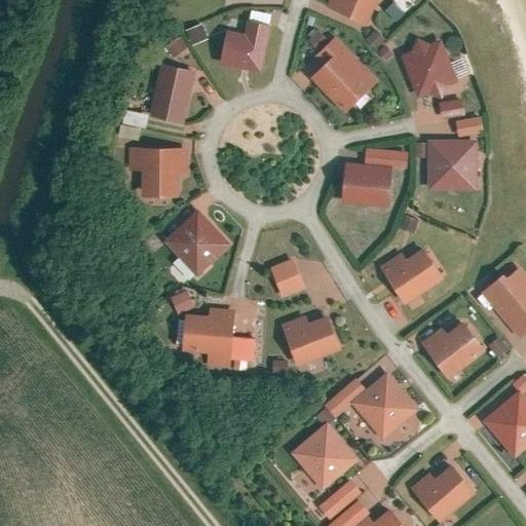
[(334,0),(331,8),(363,25),(374,0),(334,0)]
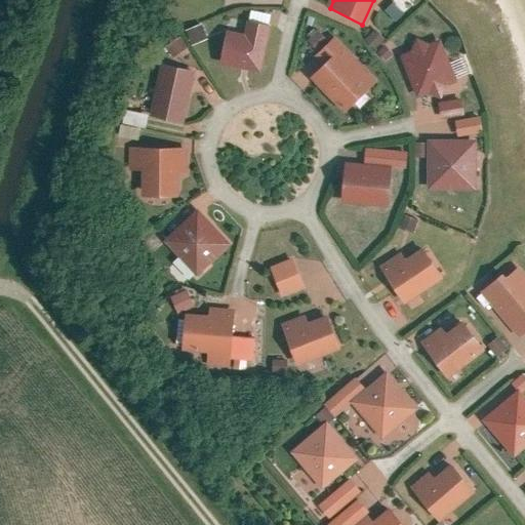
[(192,44),(208,39),(203,24),(187,30),(192,44)]
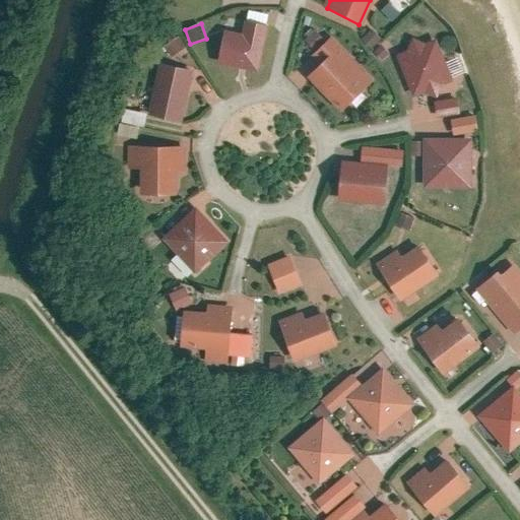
[(263,35),(228,26),(219,61),(255,69),(263,35)]
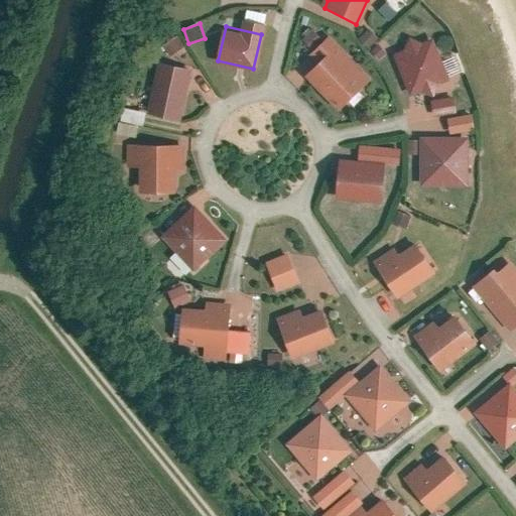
[(168,55),(182,47),(177,38),(163,45),(168,55)]
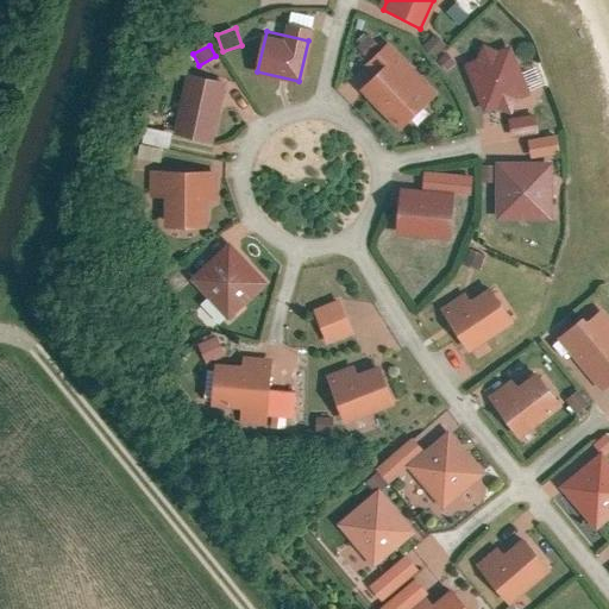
[(514,54),(472,66),(484,105),(525,93),(514,54)]
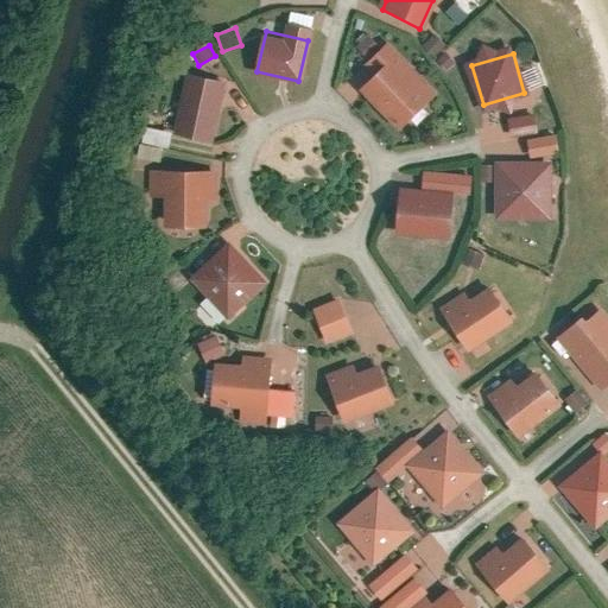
[(399,56),(361,90),(396,127),(434,92),(399,56)]
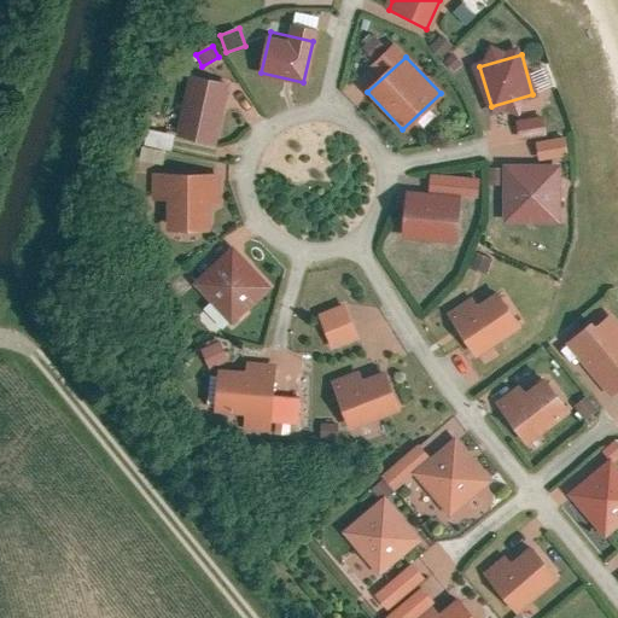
[(229,85),(190,79),(179,136),(219,144),(229,85)]
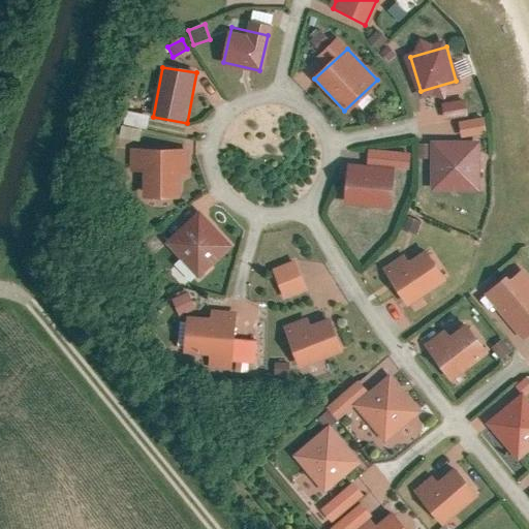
[(465,100),(442,102),(443,119),(466,118),(465,100)]
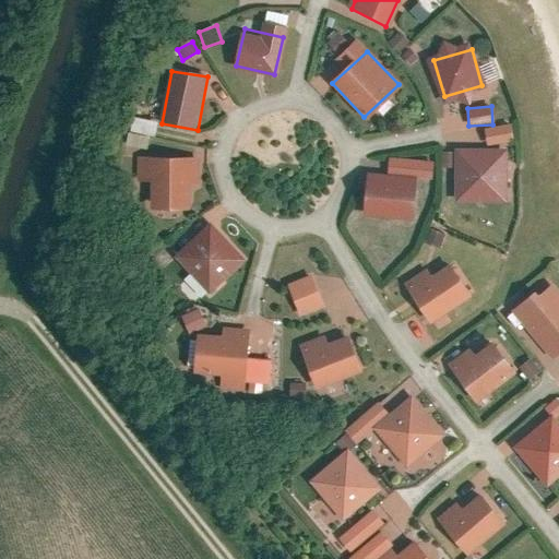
[(155,137),(157,122),(132,117),(127,145),(146,149),(149,135),(155,137)]
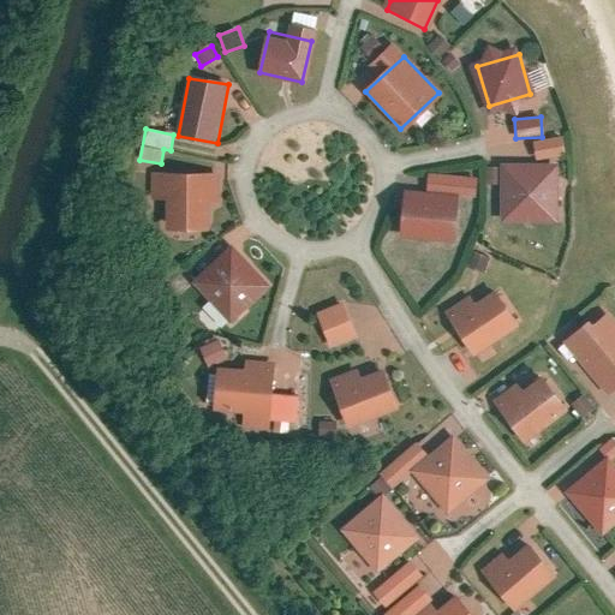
[(561,135),(531,142),(536,161),(565,154),(561,135)]
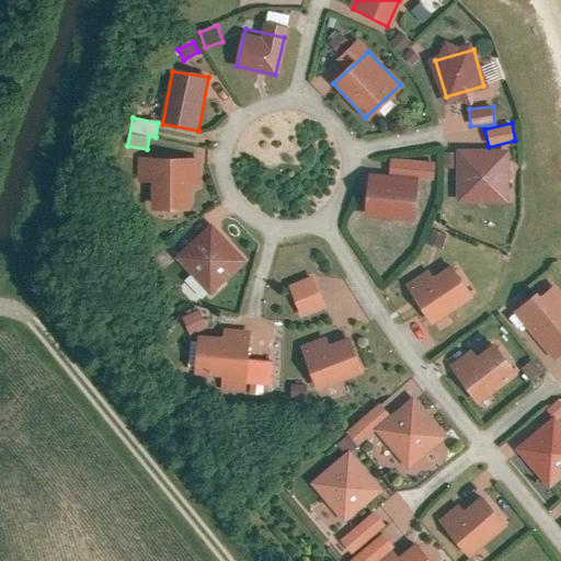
[(506,158),(464,155),(460,196),(504,199),(506,158)]
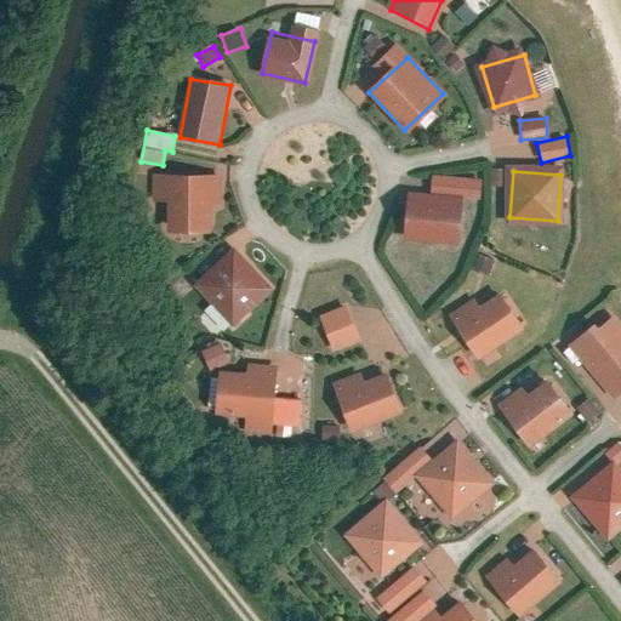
[(210,180),(166,181),(167,223),(211,222),(210,180)]
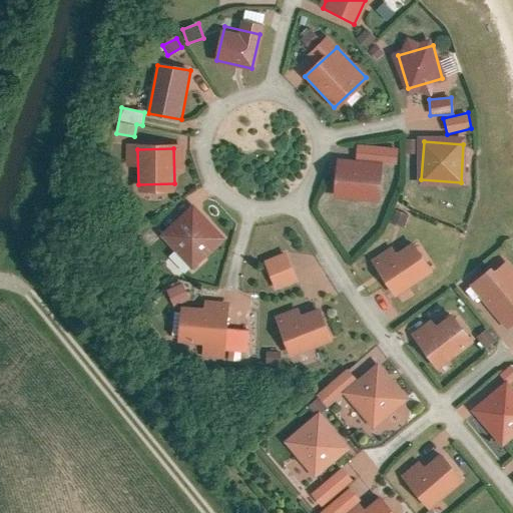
[(379,167),(344,164),(340,198),(376,201),(379,167)]
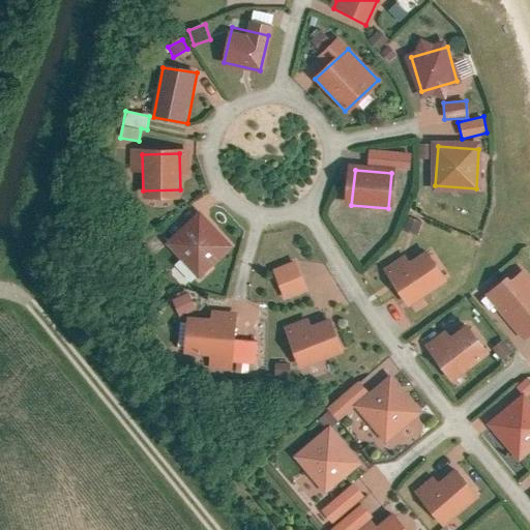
[(194,223),(168,249),(194,274),(219,247),(194,223)]
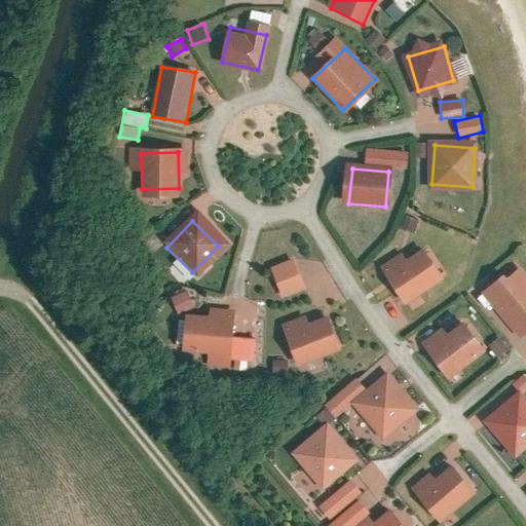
[(418,253),(386,272),(406,303),(437,284),(418,253)]
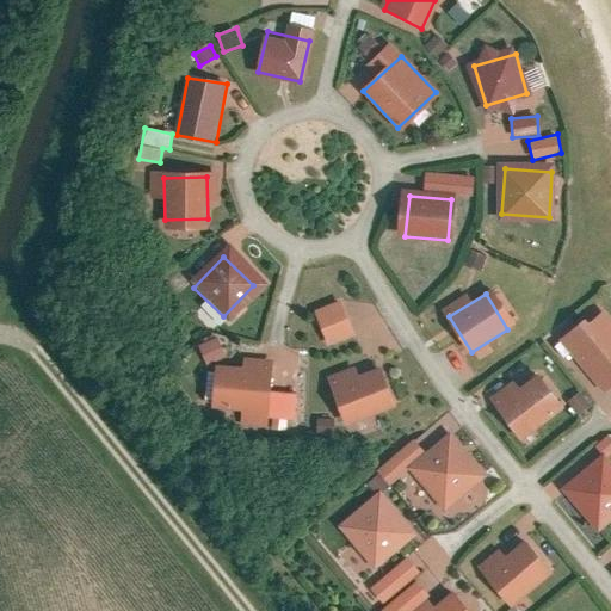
[(346,297),(312,307),(323,347),(358,337),(346,297)]
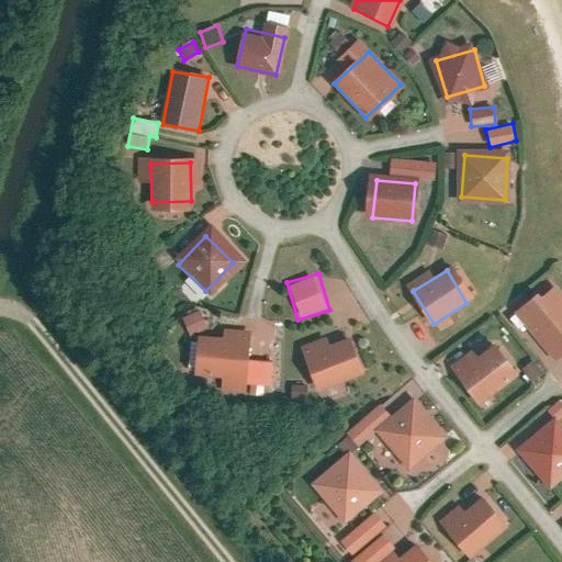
[(561,303),(553,293),(524,318),(558,359),(561,353),(561,303)]
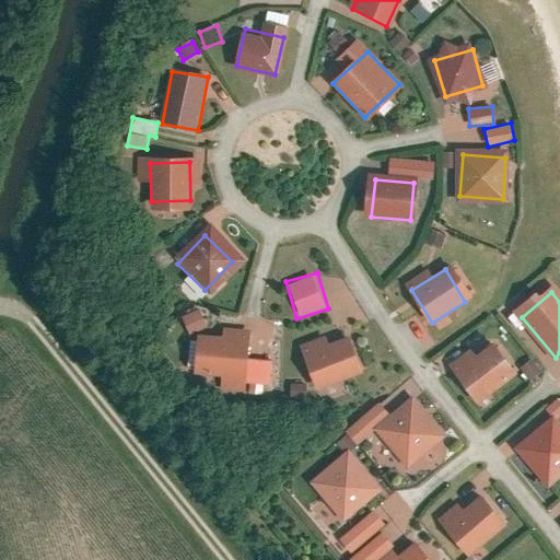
[(188,334),(207,326),(200,308),(182,316),(188,334)]
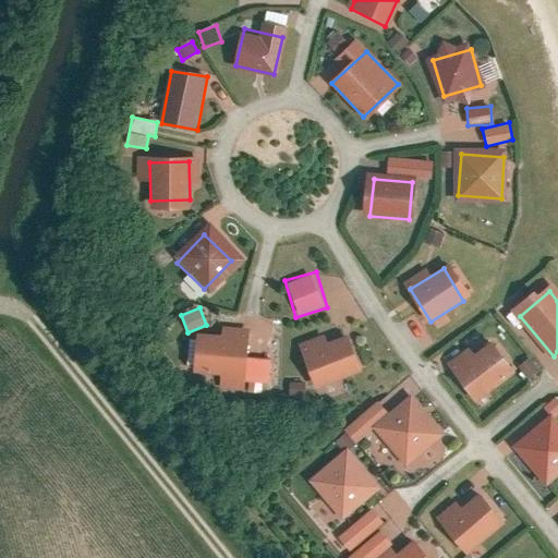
[(246,389),(251,331),(222,329),(222,338),(195,336),(191,385),(246,389)]
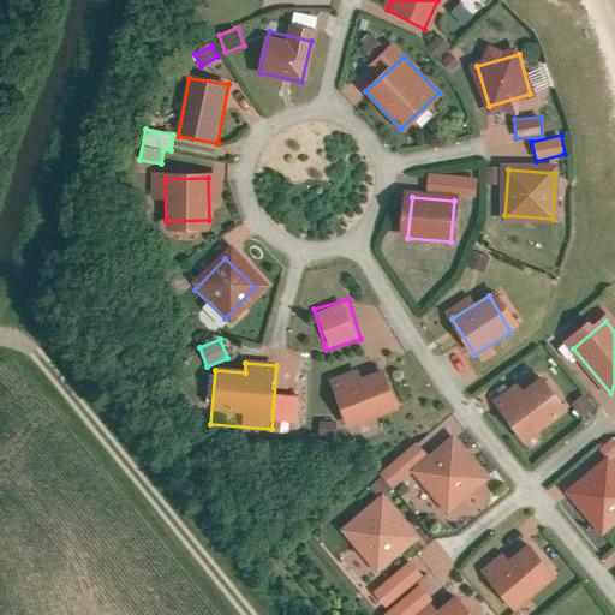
[(357,374),(332,382),(347,427),(395,411),(382,371),(359,380),(357,374)]
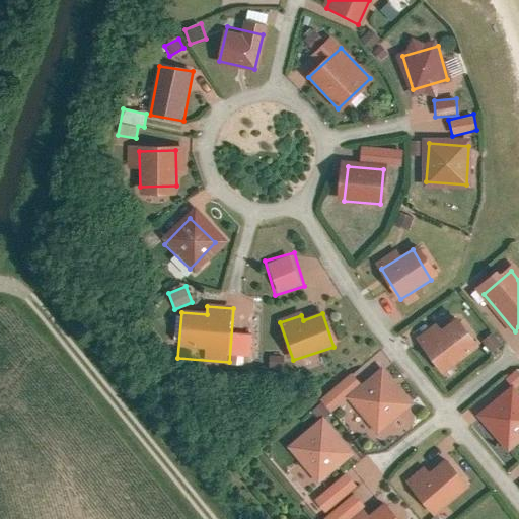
[(448,323),(420,346),(442,373),(470,351),(448,323)]
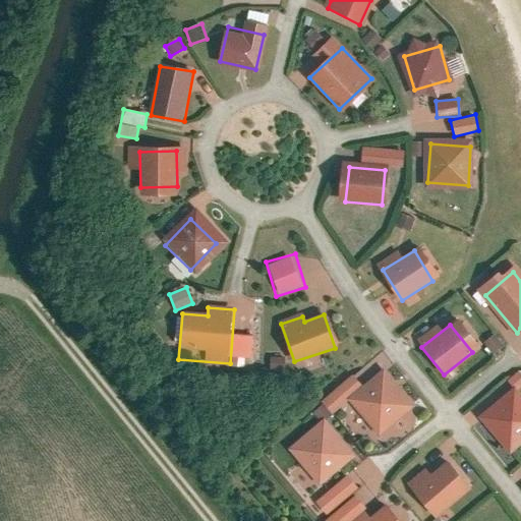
[(491,354),(503,347),(496,335),(484,342),(491,354)]
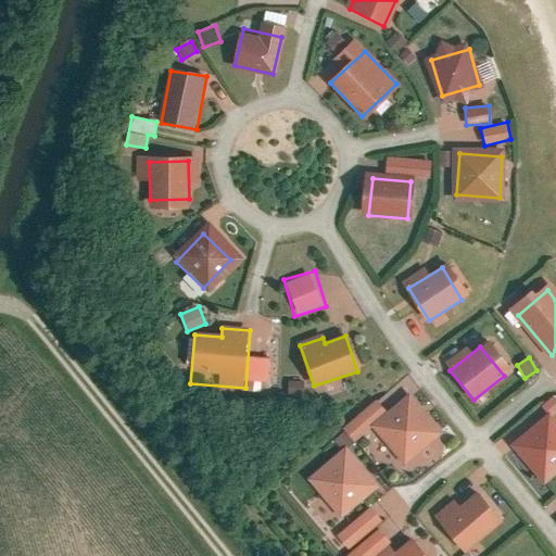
[(411,402),(379,428),(404,458),(436,431),(411,402)]
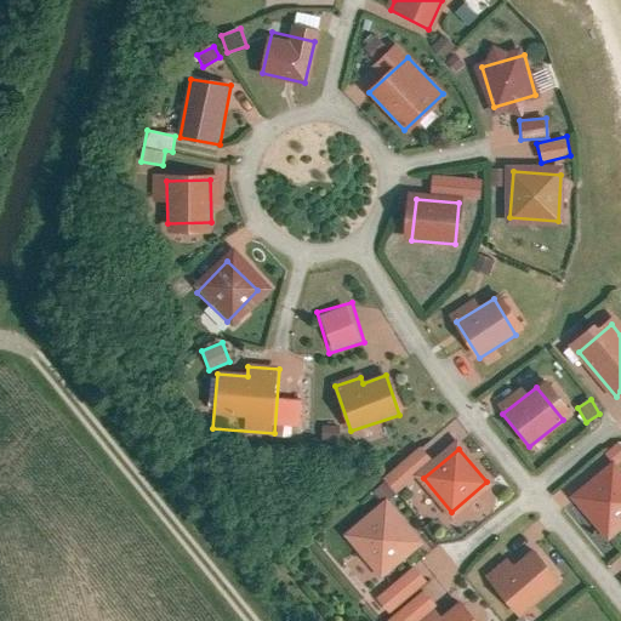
[(620,488),(611,478),(580,507),(609,537),(620,525),(620,488)]
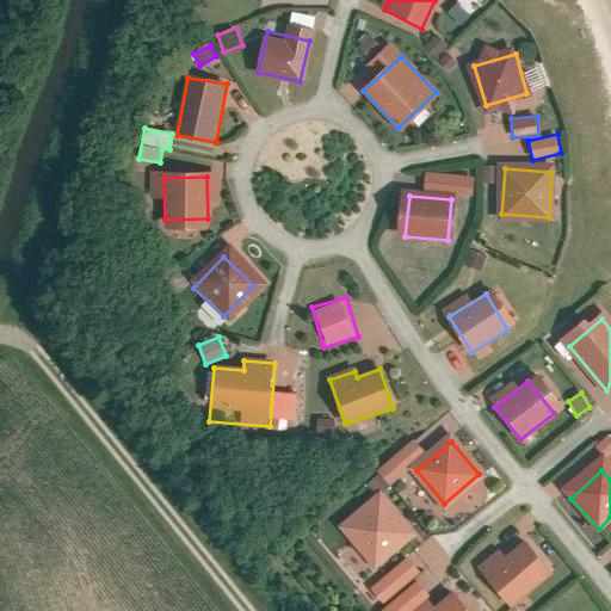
[(381,501),(347,529),(374,561),(407,534),(381,501)]
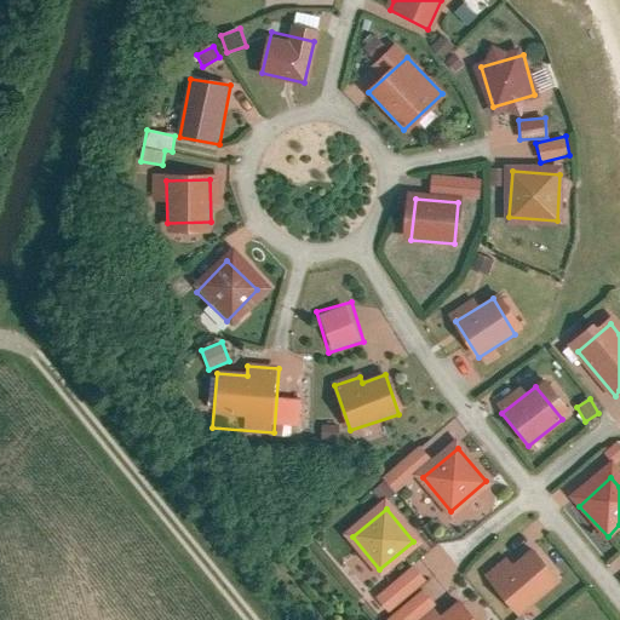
[(426,580),(452,562),(436,540),(411,558),(426,580)]
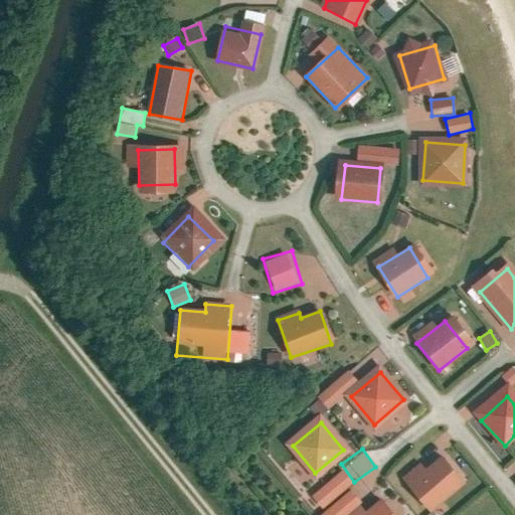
[(438,460),(410,484),(433,510),(460,486),(438,460)]
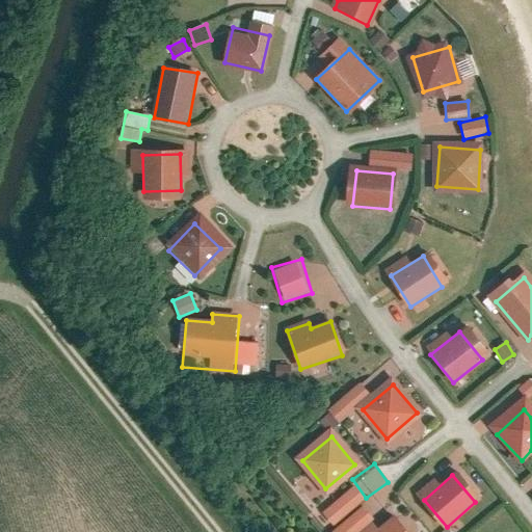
[(333,526),(365,499),(353,485),(321,512),(333,526)]
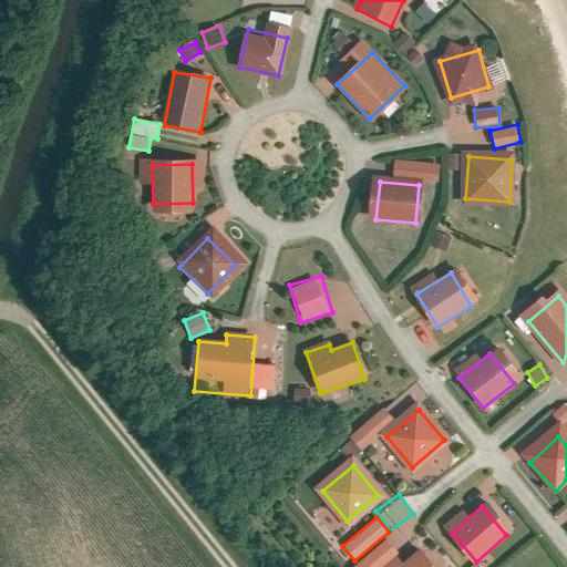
[(402,566),(399,563),(392,566),(424,566),(416,557),(404,566),(402,566)]
